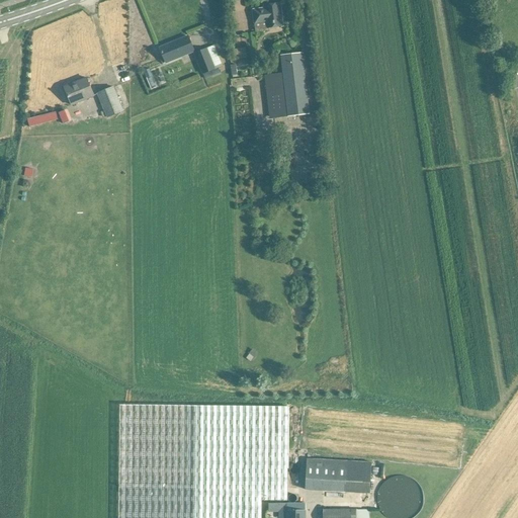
[(267,24),(282,22),(279,4),(269,5),(269,8),(252,10),(255,29),(268,28),(267,24)]
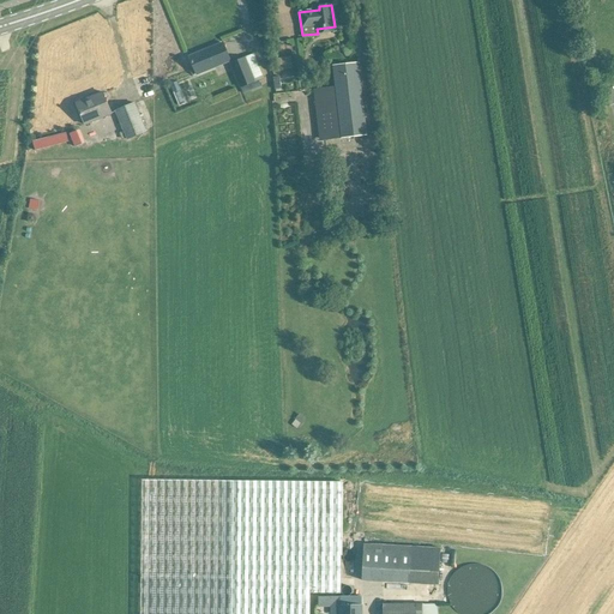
[(230,61),(227,55),(223,43),(210,49),(210,50),(202,54),(200,53),(190,58),(197,74),(230,61)]
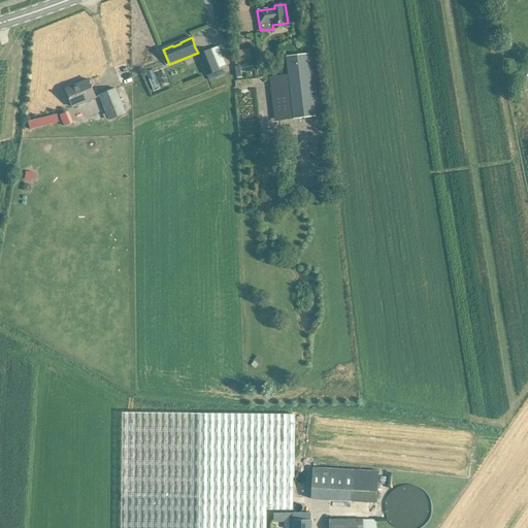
[(219,46),(198,55),(205,75),(206,74),(222,68),(227,67),(219,46)]
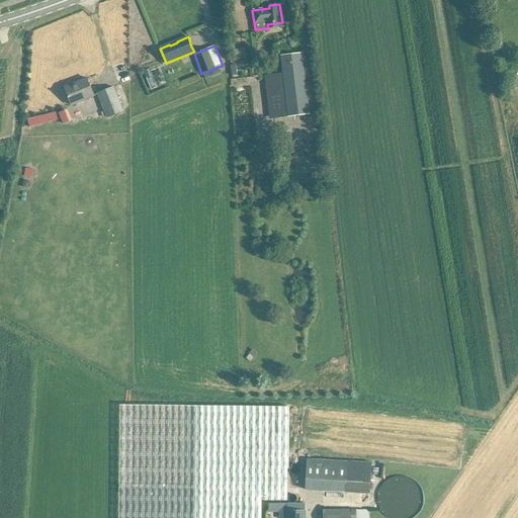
[(233,50),(234,60),(247,59),(246,49),(233,50)]
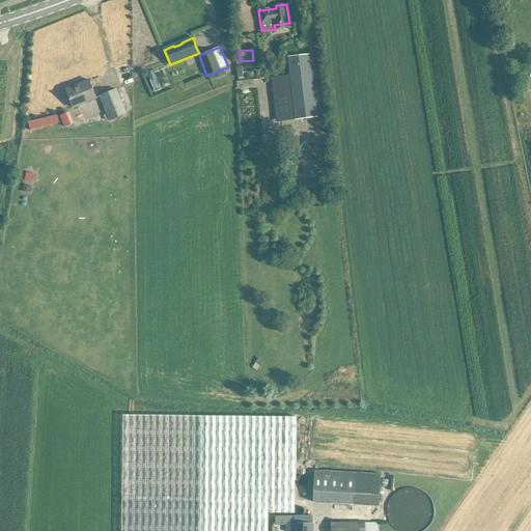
[(309,55),(303,55),(287,57),(290,76),(272,78),(273,91),(277,90),(281,121),(296,120),(317,117),(309,55)]
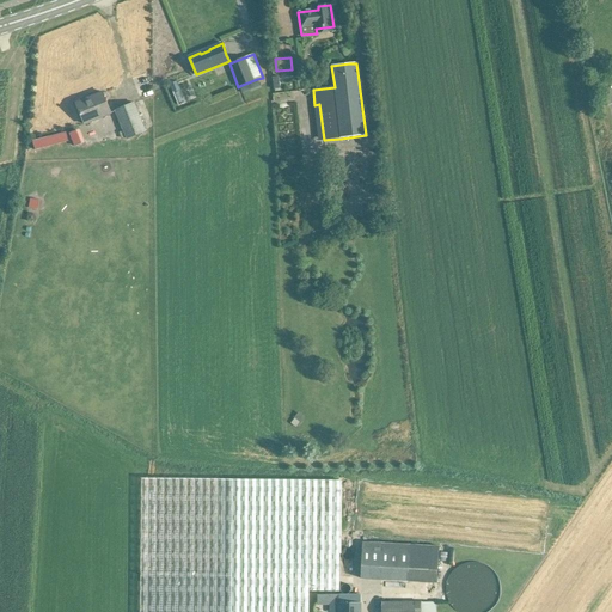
[(144,79),(130,84),(136,102),(150,97),(144,79)]
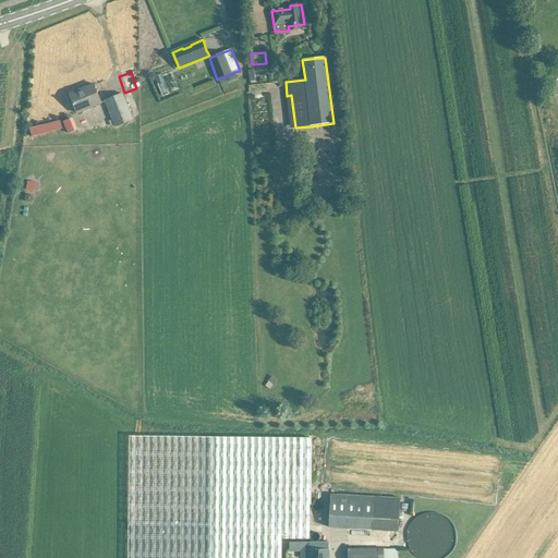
[(234,72),(218,79),(220,85),(237,77),(234,72)]
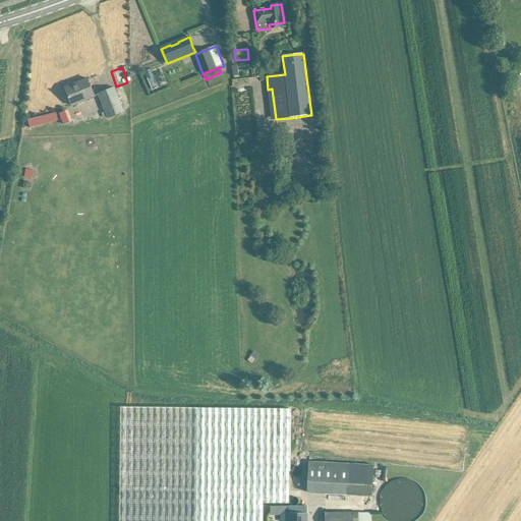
[(77,85),(65,90),(72,106),(95,97),(88,78),(76,83),(77,85)]
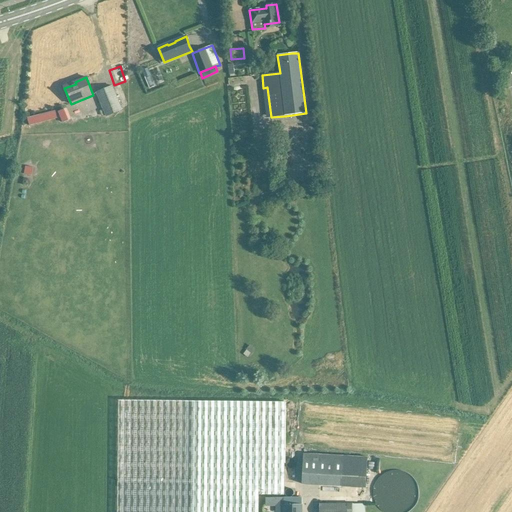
[(112,85),(96,92),(106,117),(123,110),(112,85)]
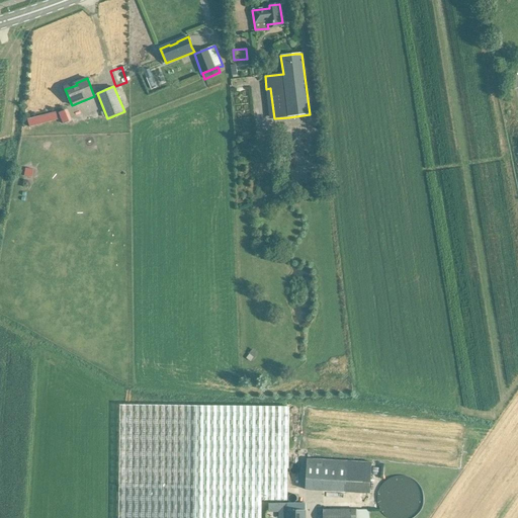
[(288,407),(119,406),(118,517),(261,517),(262,502),(287,502),(288,407)]
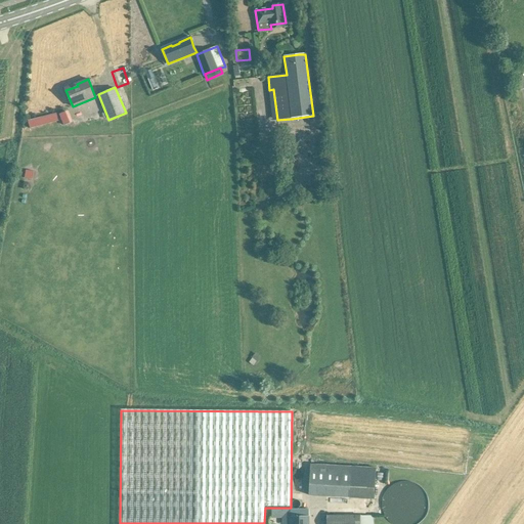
[(308,495),(374,499),(376,468),(310,465),(308,495)]
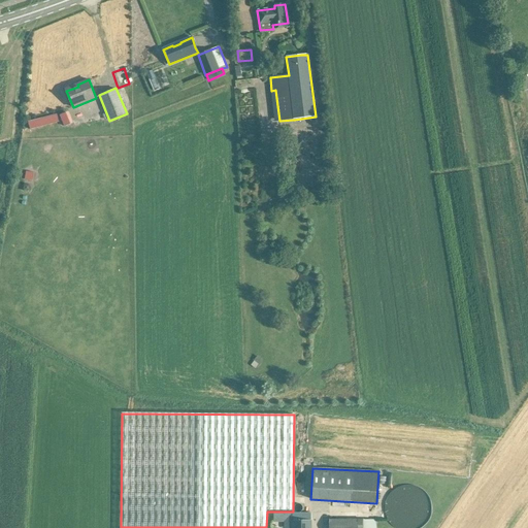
[(310,527),(311,521),(309,521),(309,514),(296,514),(296,521),(293,521),(292,527),(310,527)]
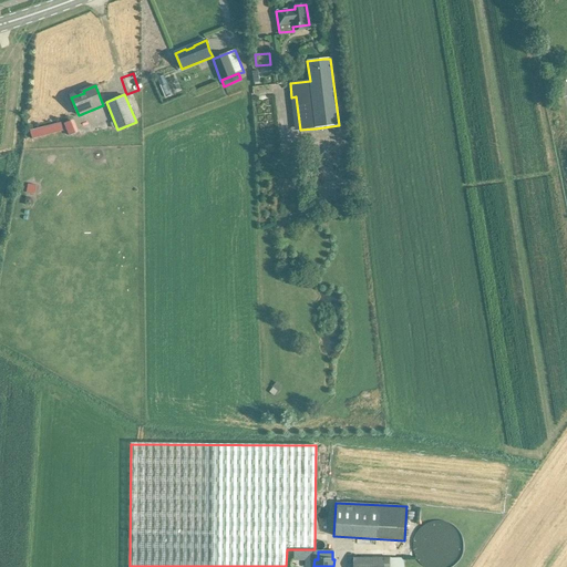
[(363,557),(353,557),(353,566),(403,566),(402,558),(390,559),(390,557),(363,557)]
